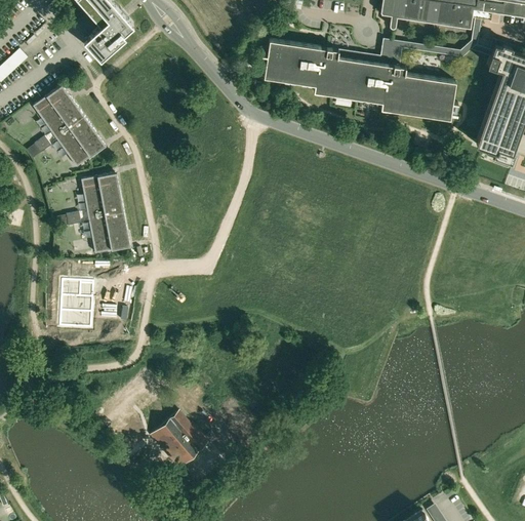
[(128,19),(123,13),(122,12),(111,0),(77,0),(99,26),(83,41),(97,56),(101,59),(125,37),(123,34),(133,25),(128,19)]
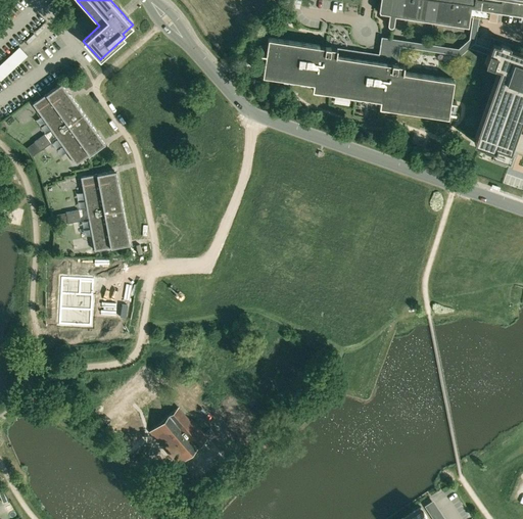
[(474,45),(479,11),(522,17),(522,0),(381,0),(379,16),(389,17),(388,27),(388,28),(388,29),(389,30),(390,30),(391,30),(392,30),(393,30),(393,29),(394,28),(395,18),(468,30),(469,18),(473,18),(470,42),(459,52),(389,42),(388,50),(387,59),(337,52),(268,41),(266,57),(260,56),(260,57),(266,58),(263,79),(314,87),(313,93),(380,103),(379,110),(448,121),(450,105),(456,105),(456,104),(450,104),(454,83),(403,76),(403,68),(396,67),(399,49),(460,58),(468,51),(474,46),(474,45)]
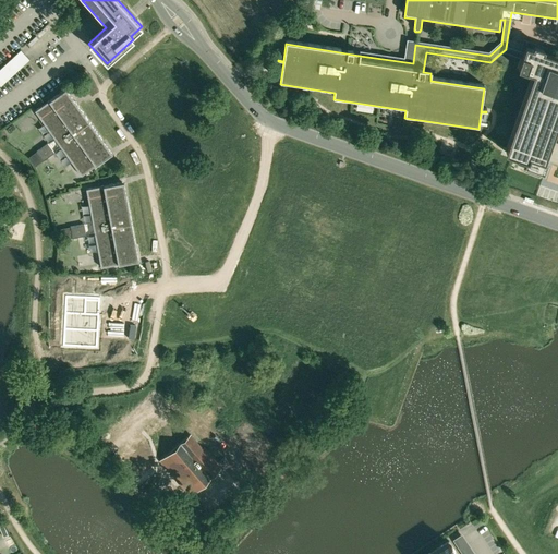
[(506,49),(499,55),(521,62),(518,72),(534,77),(506,156),(526,164),(524,170),(541,176),(545,163),(557,167),(557,146),(552,144),(557,125),(557,60),(526,49),(524,56),(506,49)]
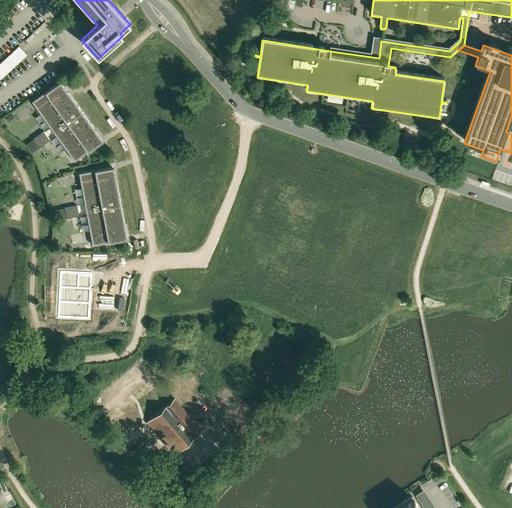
[(74,164),(102,145),(93,133),(95,132),(69,96),(67,97),(59,85),(32,105),(38,114),(41,111),(53,128),(50,130),(56,139),(59,137),(71,154),(68,156),(74,164)]
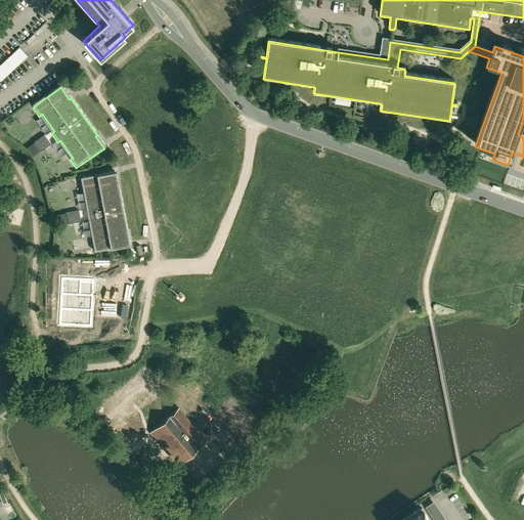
[(34,146),(40,155),(51,146),(45,138),(34,146)]
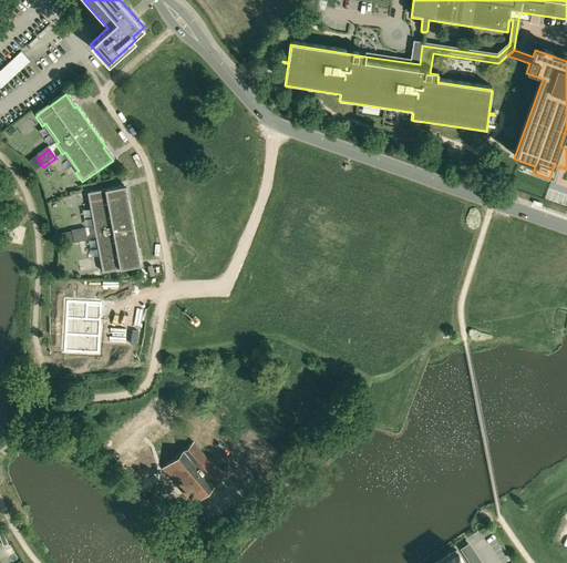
[(104,263),(100,264),(102,276),(138,268),(136,253),(137,253),(129,204),(126,204),(124,188),(88,196),(90,207),(93,206),(98,229),(94,231),(96,242),(100,241),(104,263)]
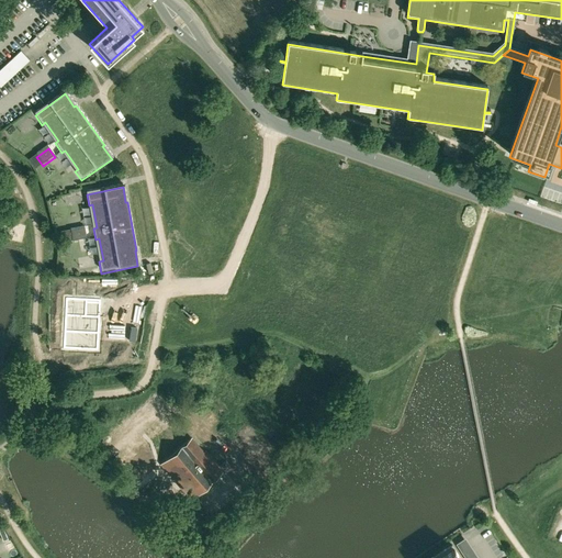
[(70,232),(72,243),(87,241),(85,230),(70,232)]
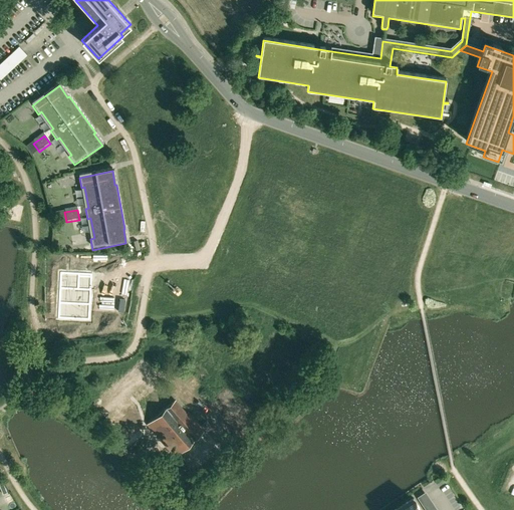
[(60,276),(58,322),(89,323),(91,278),(60,276)]
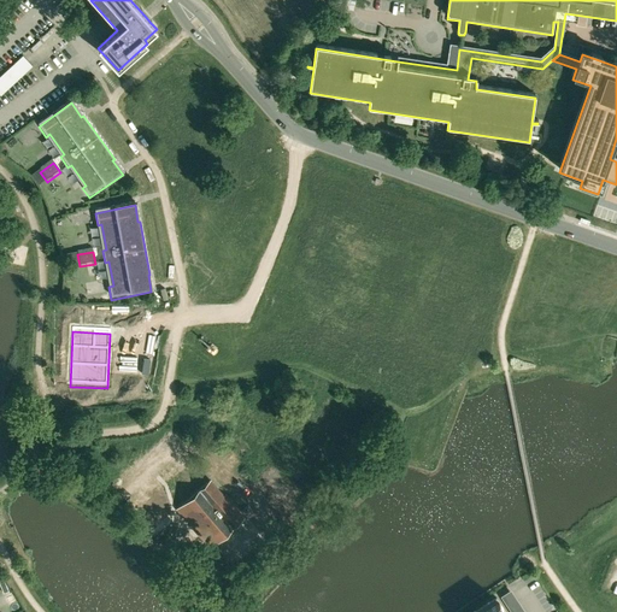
[(223,500),(210,484),(177,513),(210,551),(244,522),(246,522),(266,542),(289,521),(269,499),(253,515),(248,510),(240,516),(225,499),(223,500)]
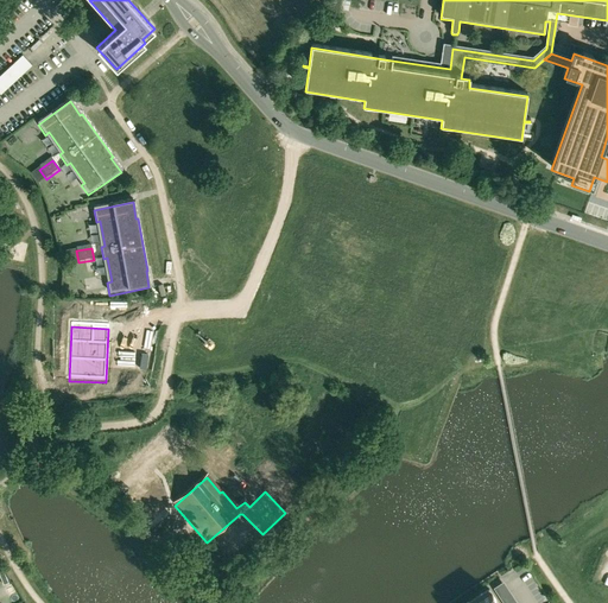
[(495,602),(489,592),(479,600),(474,602),(495,602)]
